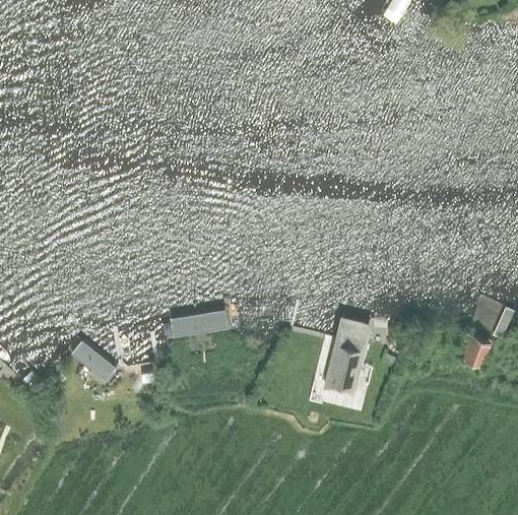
[(506,303),(496,329),(504,332),(510,317),(514,306),(506,303)]
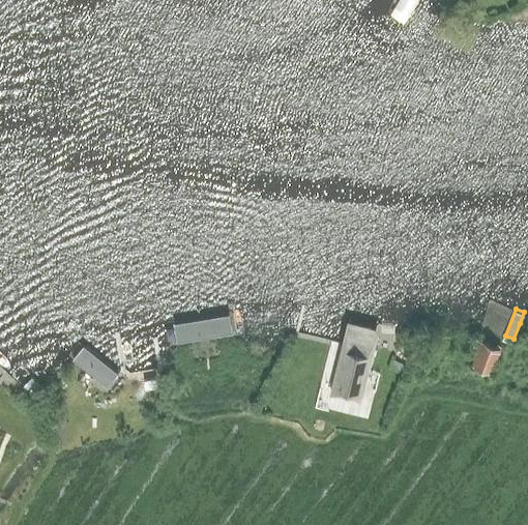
[(226,317),(169,325),(172,345),(229,337),(226,317)]
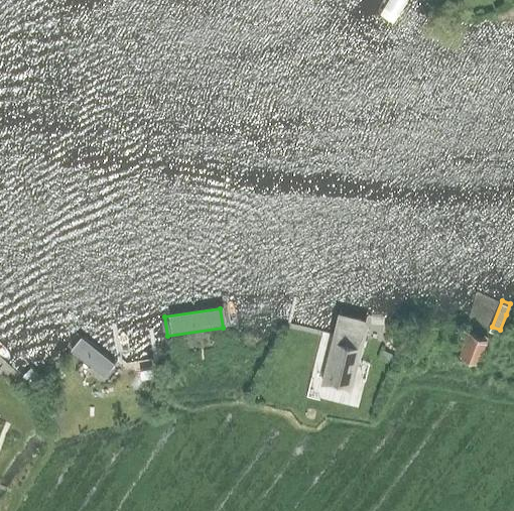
[(485,334),(471,328),(462,351),(480,358),(490,332),(486,331),(485,334)]
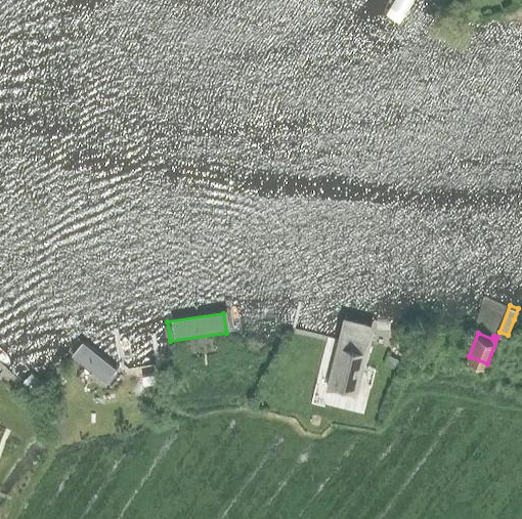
[(120,373),(80,341),(69,355),(109,387),(120,373)]
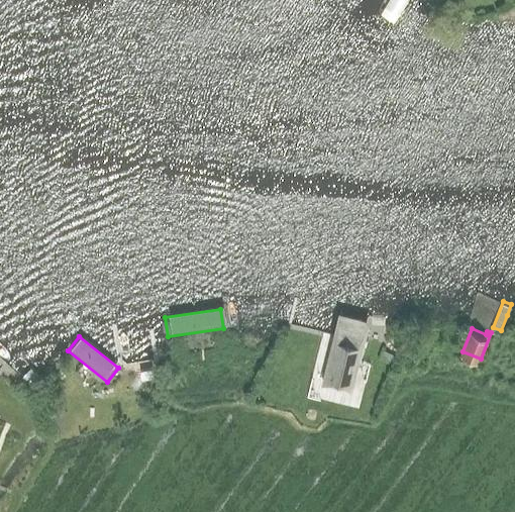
[(325,380),(352,386),(364,342),(349,338),(347,346),(334,343),(325,380)]
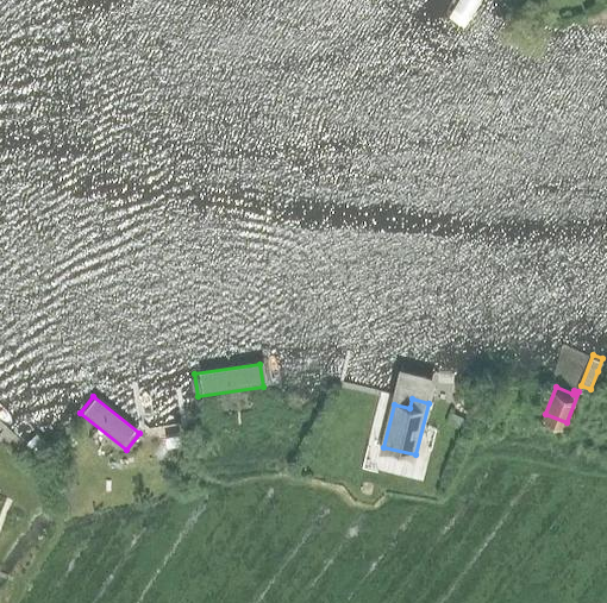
[(455,408),(451,416),(464,422),(468,414),(455,408)]
